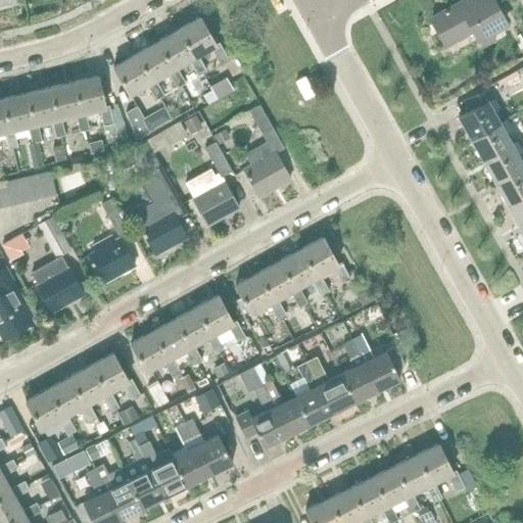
[(492,31),(507,24),(493,0),(475,0),(464,7),(462,3),(433,19),(446,44),(474,29),(484,48),(497,41),(492,31)]
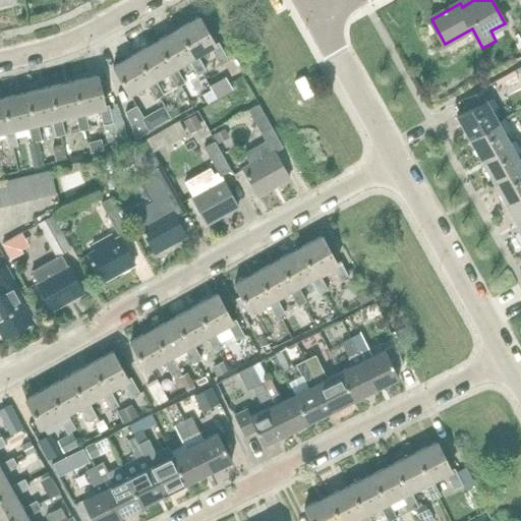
[(200,18),(178,31),(194,58),(198,56),(212,49),(220,63),(228,59),(220,44),(216,46),(200,18)]
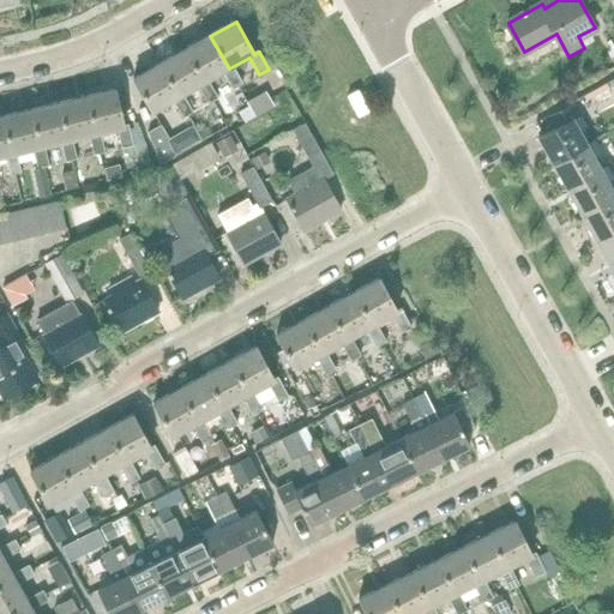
[(229,68),(210,36),(185,50),(204,83),(209,80),(224,72),(234,89),(239,86),(244,84),(234,66),(229,68)]
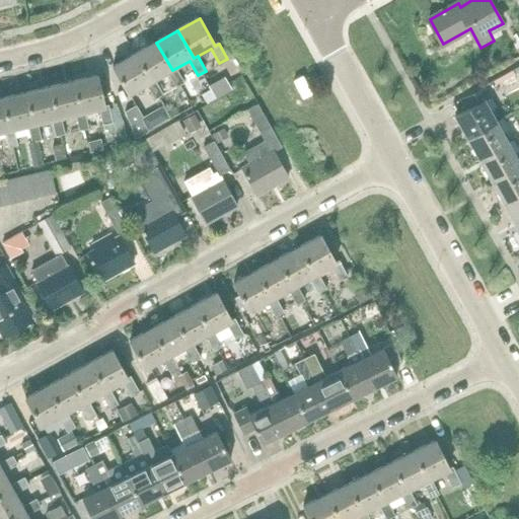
[(156,43),(136,55),(151,82),(155,80),(168,73),(177,87),(180,85),(186,82),(176,68),(172,70),(156,43)]
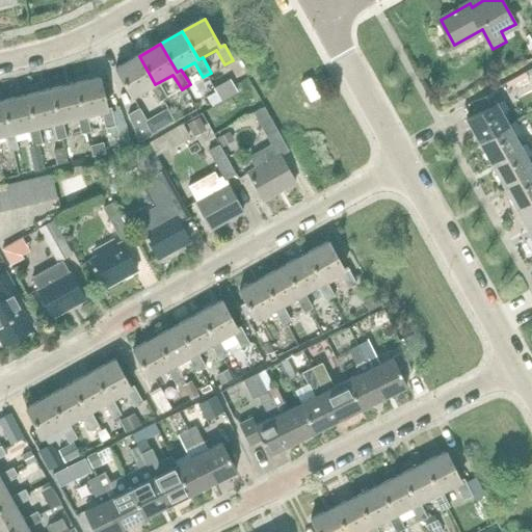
[(155,84),(139,56),(116,69),(133,98),(151,88),(159,103),(164,100),(167,98),(159,82),(155,84)]
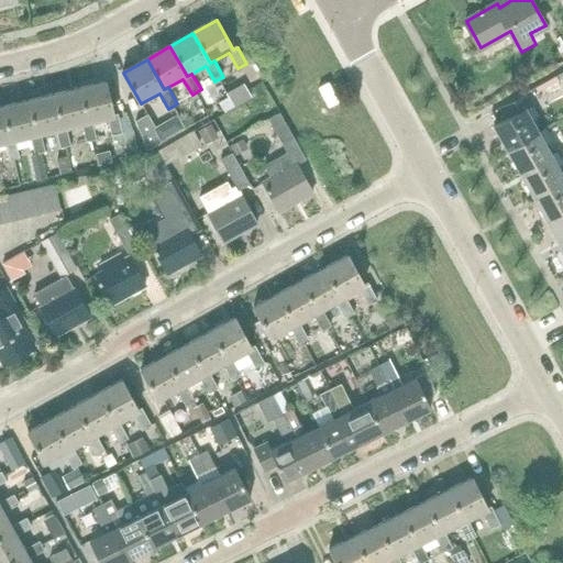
[(107,81),(80,88),(89,123),(92,122),(108,119),(112,136),(117,154),(138,150),(133,130),(123,132),(119,116),(116,116),(107,81)]
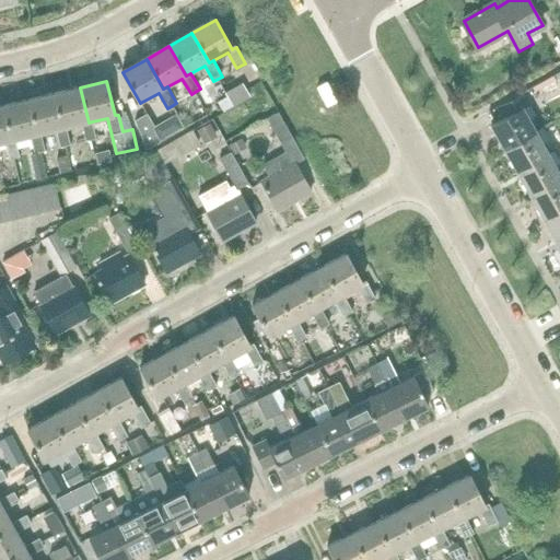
[(252,96),(244,84),(226,95),(232,104),(234,106),(252,96)]
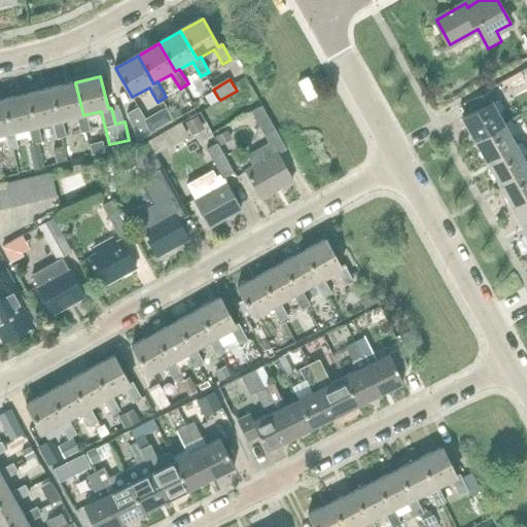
[(83,115),(75,82),(50,88),(59,121),(63,120),(78,117),(82,134),(88,133),(91,132),(86,114),(83,115)]
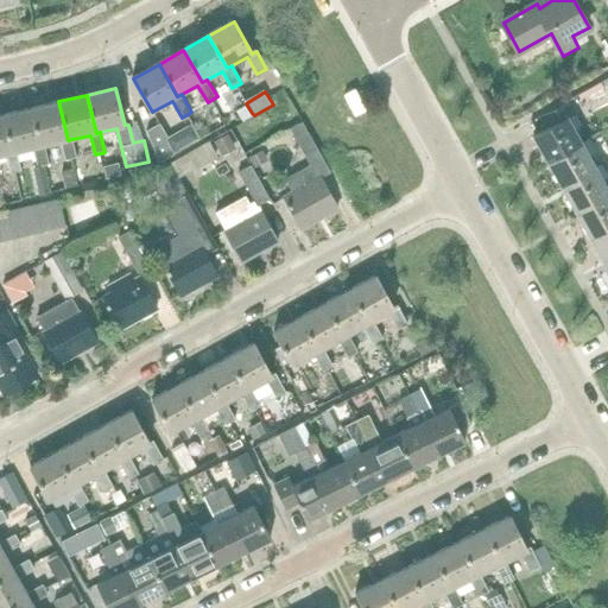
[(40,147),(45,146),(62,141),(67,162),(74,160),(78,159),(73,139),(68,140),(58,101),(31,108),(40,147)]
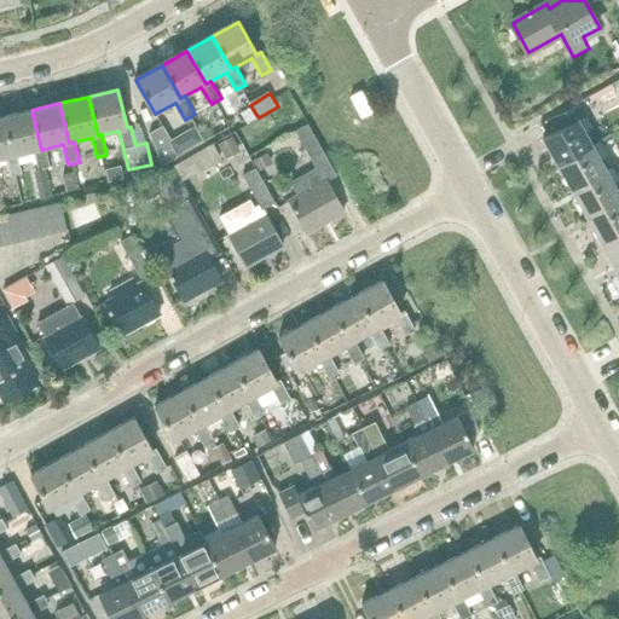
[(578,119),(585,115),(578,103),(554,116),(561,129),(544,139),(559,165),(594,145),(578,119)]
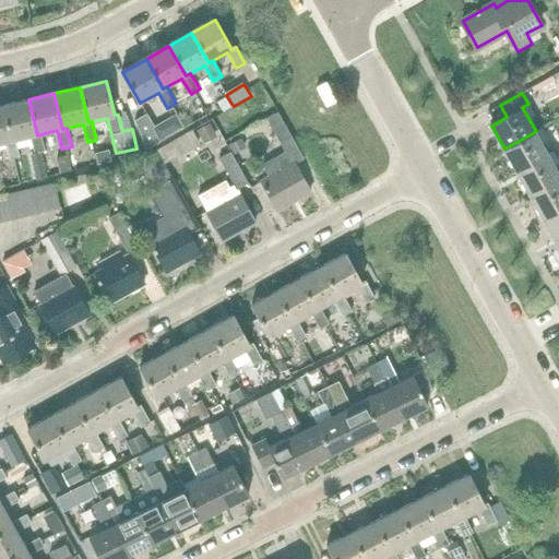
[(226,95),(217,100),(223,110),(232,104),(226,95)]
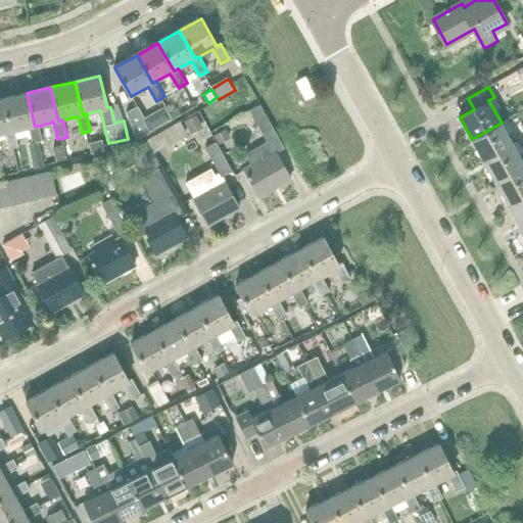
[(43,143),(39,126),(35,127),(27,93),(3,99),(11,132),(14,131),(30,128),(34,145),(29,146),(34,169),(44,165),(39,144),(43,143)]
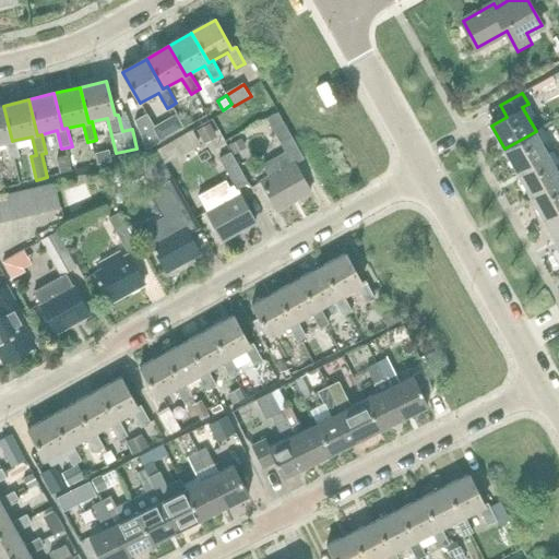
[(12,141),(3,106),(0,106),(0,143),(6,142),(11,162),(16,161),(20,159),(15,140),(12,141)]
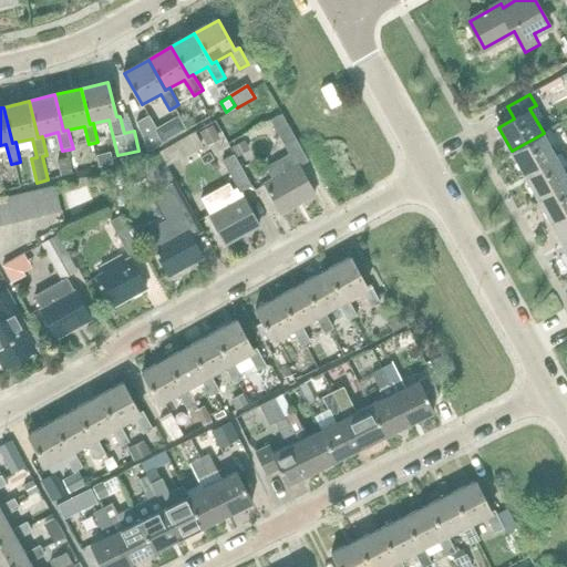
[(309,161),(297,137),(282,113),(270,120),(284,144),(285,144),(290,153),(266,166),(270,174),(274,181),(266,185),(281,214),(316,195),(299,165),(309,161)]
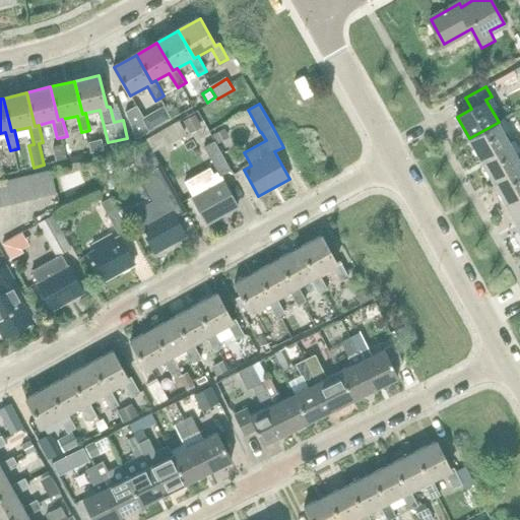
[(135,106),(125,112),(136,138),(146,133),(149,131),(142,120),(143,119),(135,106)]
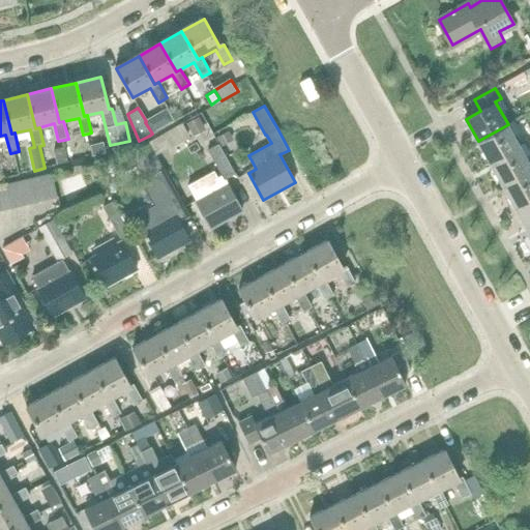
[(174,120),(168,109),(156,115),(163,126),(174,120)]
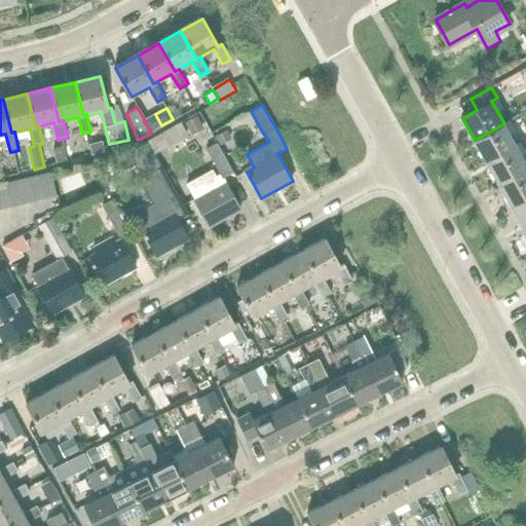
[(205,130),(197,116),(187,122),(194,137),(205,130)]
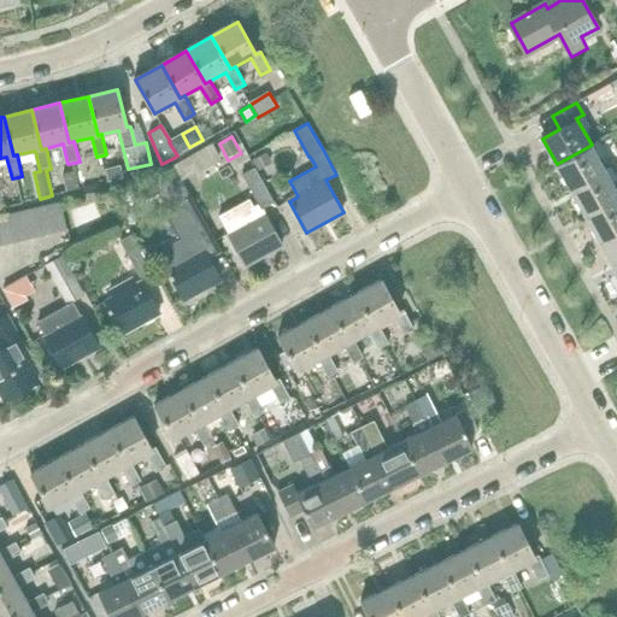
[(571,189),(606,170),(592,145),(557,164),(571,189)]
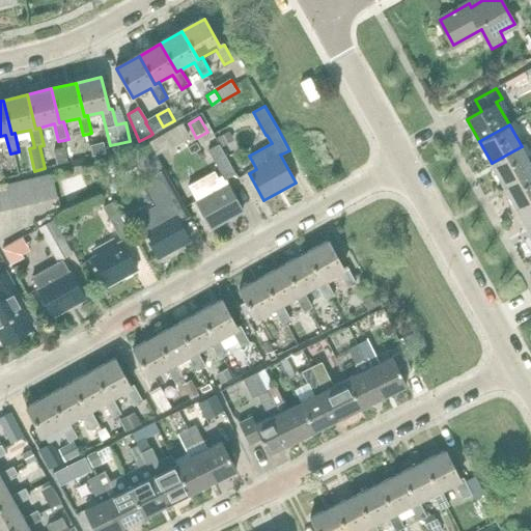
[(218,139),(222,146),(232,140),(228,133),(218,139)]
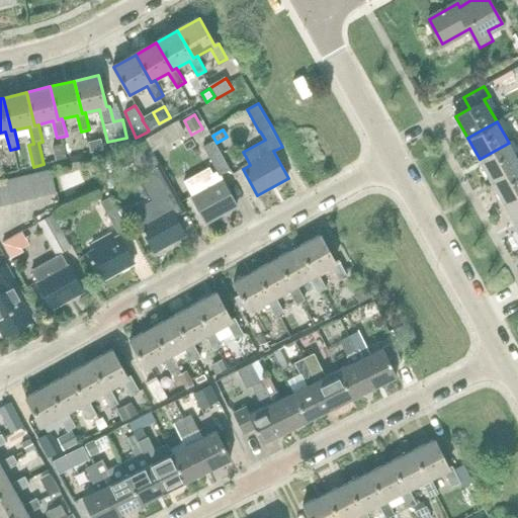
[(160,131),(146,139),(153,150),(166,142),(160,131)]
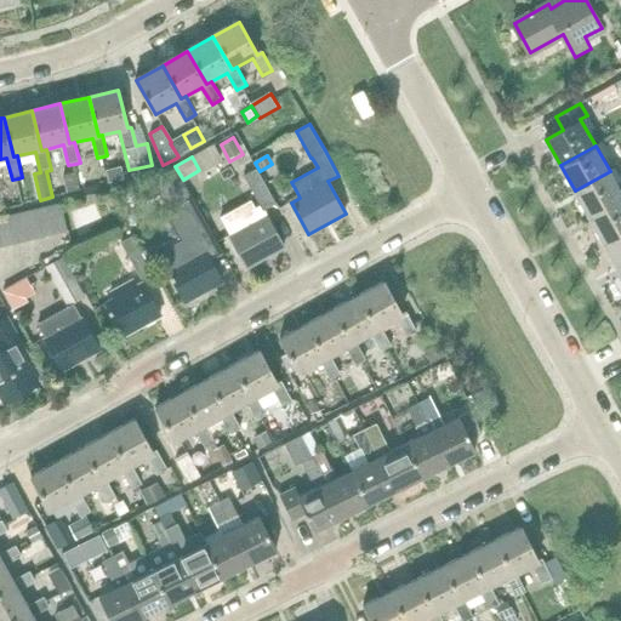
[(263,210),(273,204),(275,203),(257,169),(244,176),(249,184),(261,205),(256,208),(251,200),(220,217),(229,235),(248,268),(285,248),(266,215),(263,210)]
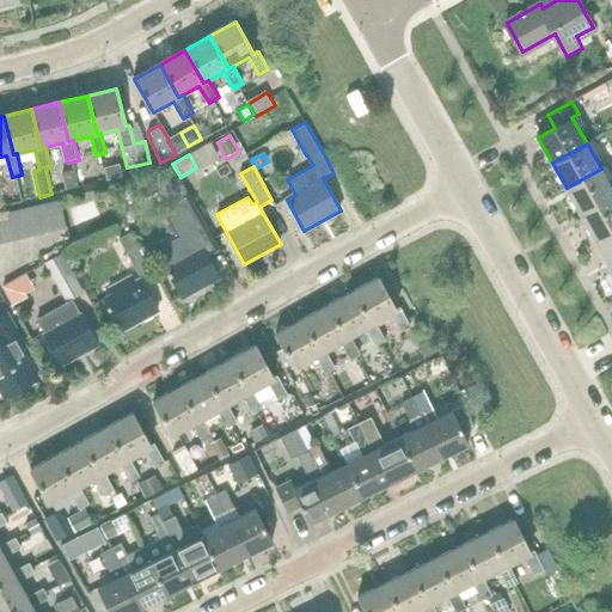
[(611,195),(611,188),(601,169),(567,188),(581,213),(611,195)]
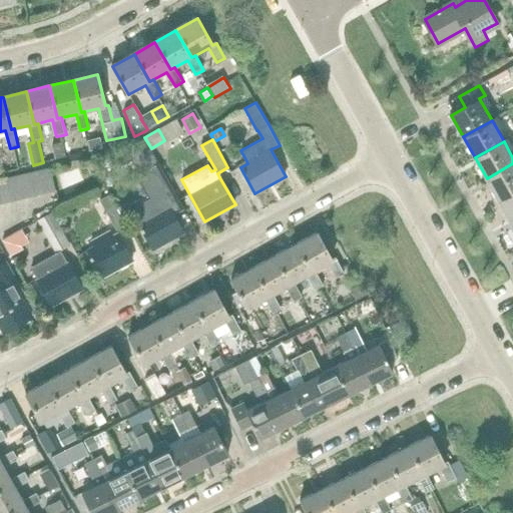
[(60,143),(52,145),(56,159),(63,157),(60,143)]
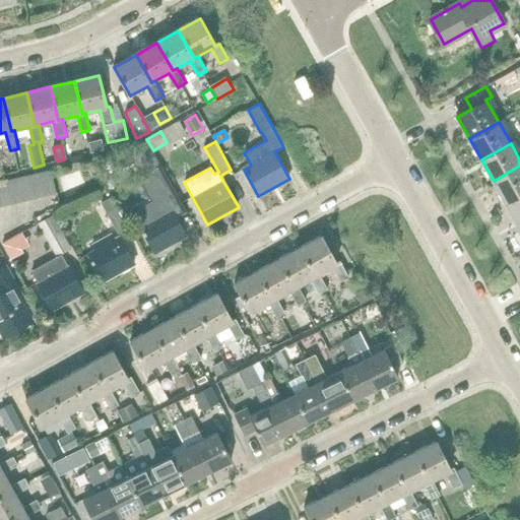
[(152,200),(132,211),(155,253),(187,237),(171,208),(182,202),(163,168),(161,166),(140,178),(152,200)]
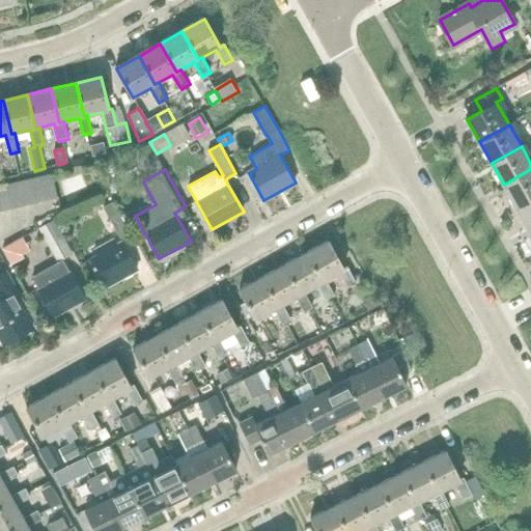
[(530,198),(530,169),(504,185),(516,206),(530,198)]
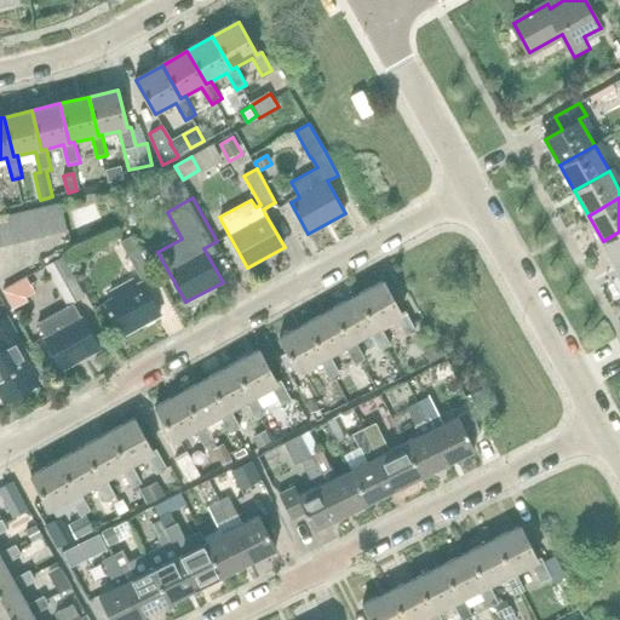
[(55,236),(68,234),(62,206),(49,208),(55,236)]
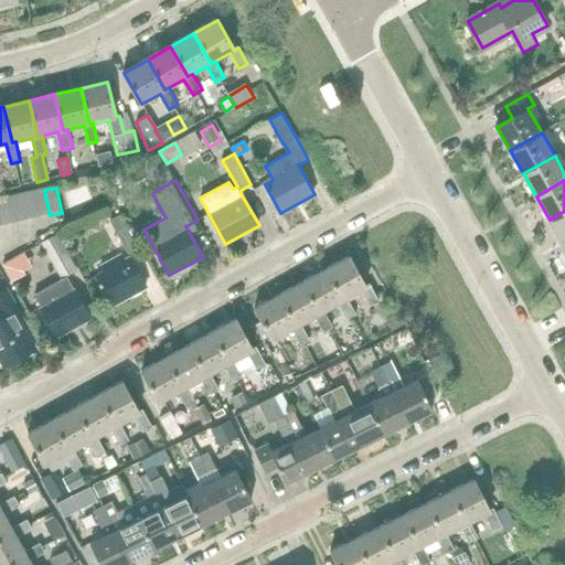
[(36,219),(50,215),(44,190),(31,193),(36,219)]
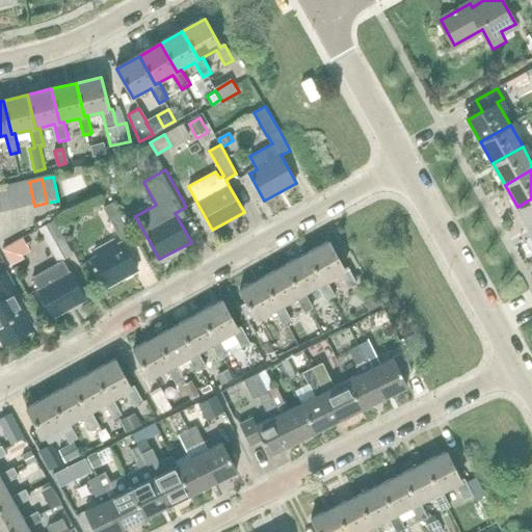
[(23,208),(34,206),(29,182),(18,185),(23,208)]
